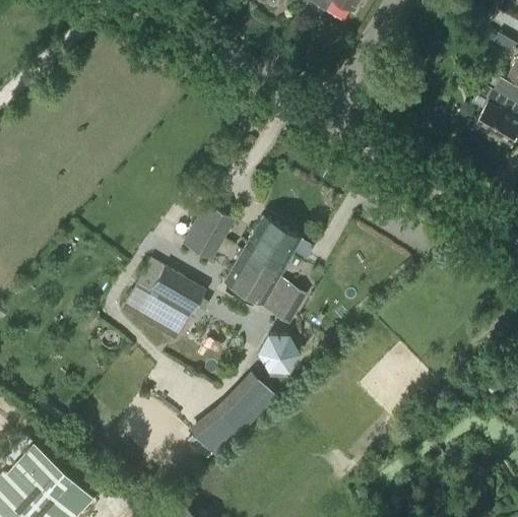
[(310,0),(310,1),(328,12),(334,2),(353,14),(362,0),(310,0)]
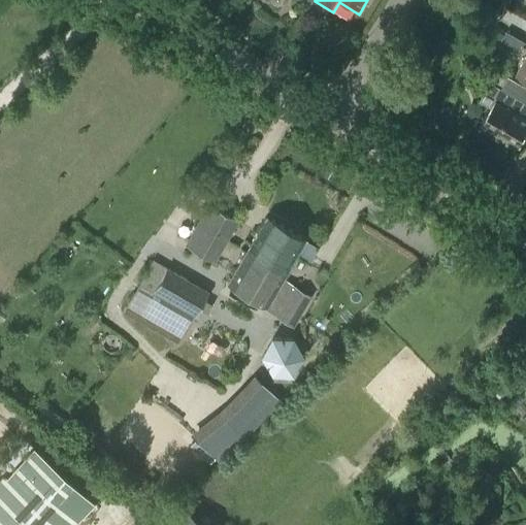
[(508,33),(503,42),(513,47),(518,38),(508,33)]
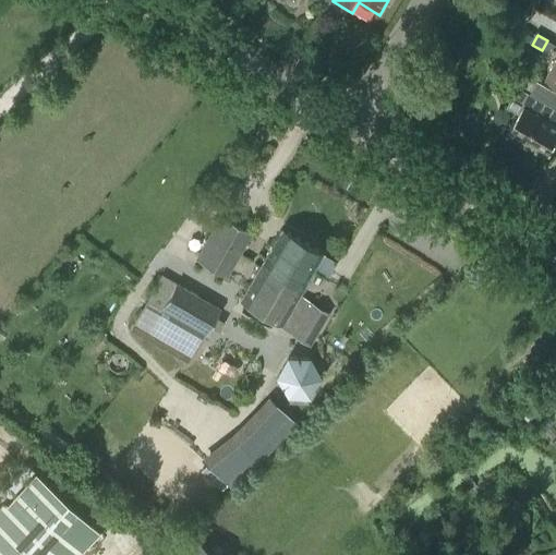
[(552,56),(555,50),(555,46),(547,40),(542,50),(552,56)]
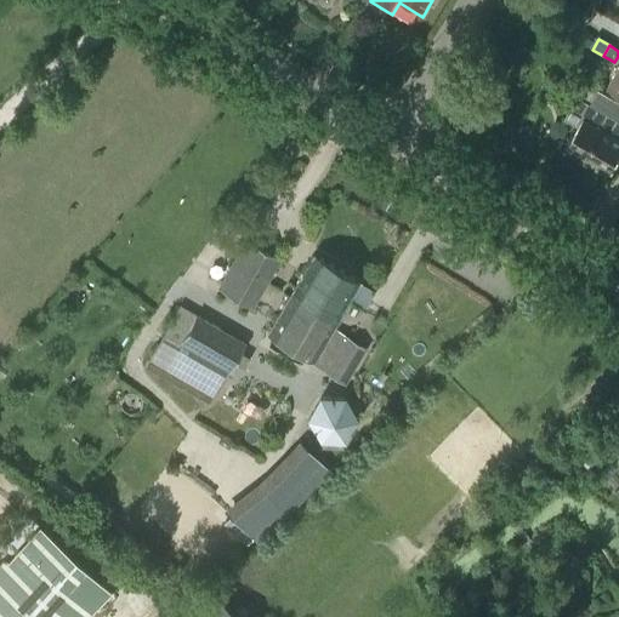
[(586,86),(578,101),(591,109),(600,93),(586,86)]
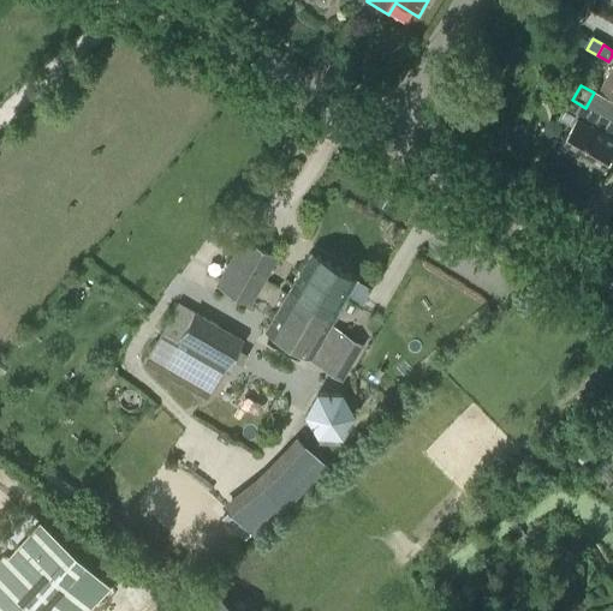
[(601,179),(612,159),(612,124),(585,108),(572,100),(559,121),(573,131),(560,154),(601,179)]
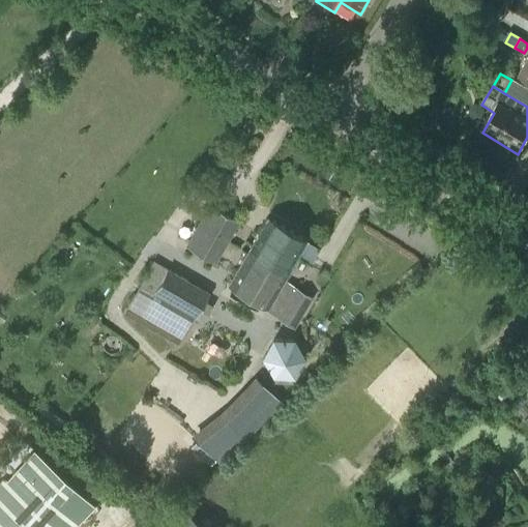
[(215,265),(238,226),(211,209),(187,250),(215,265)]
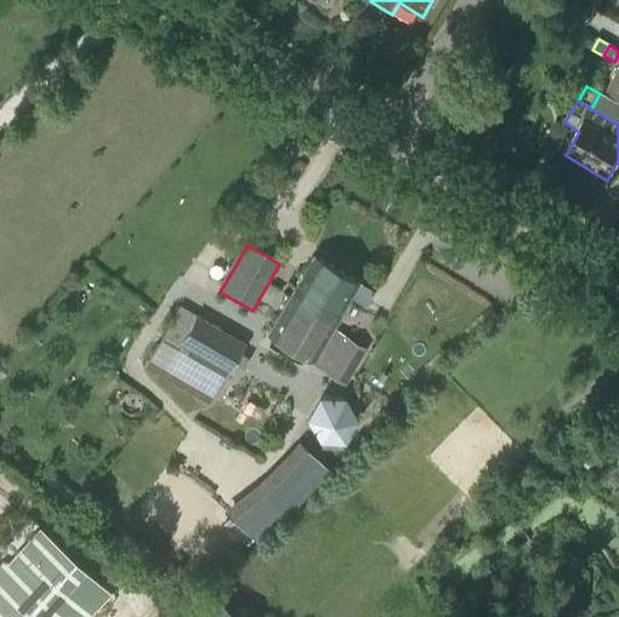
[(336,325),(348,306),(359,285),(313,258),(290,300),(336,325)]
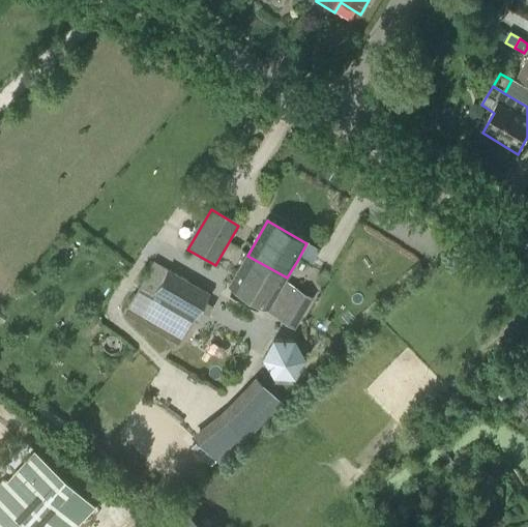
[(269,309),(287,277),(247,256),(230,287),(269,309)]
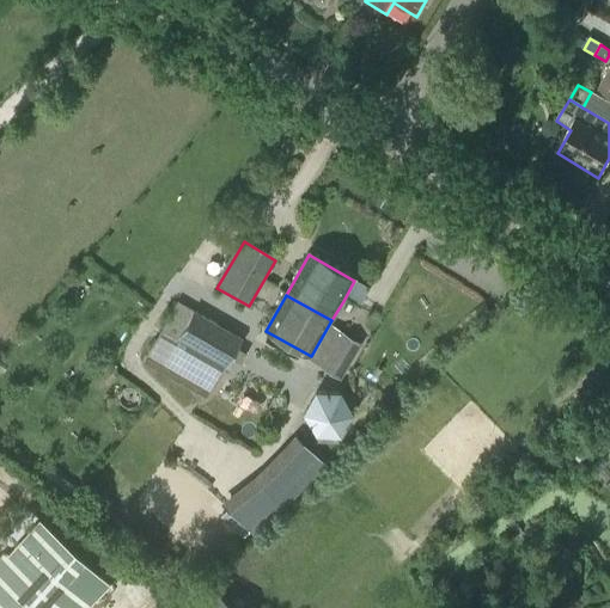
[(213,391),(242,342),(178,305),(150,354),(213,391)]
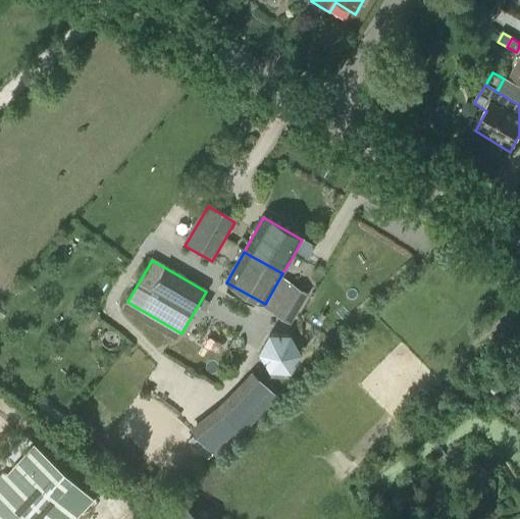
[(292,325),(309,295),(291,284),(273,315),(292,325)]
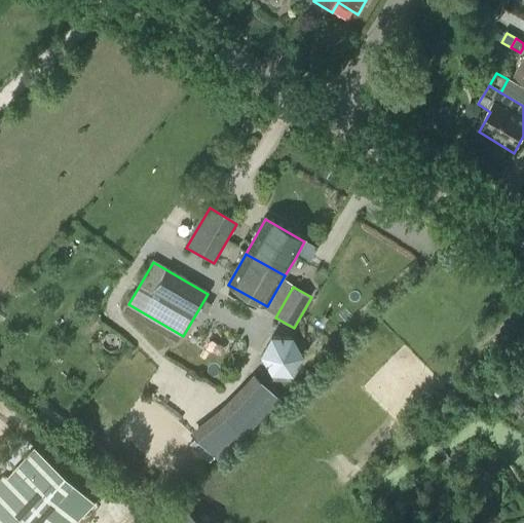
[(292,375),(293,375),(304,358),(294,340),(273,339),(263,358),(273,375),(274,375),(292,375)]
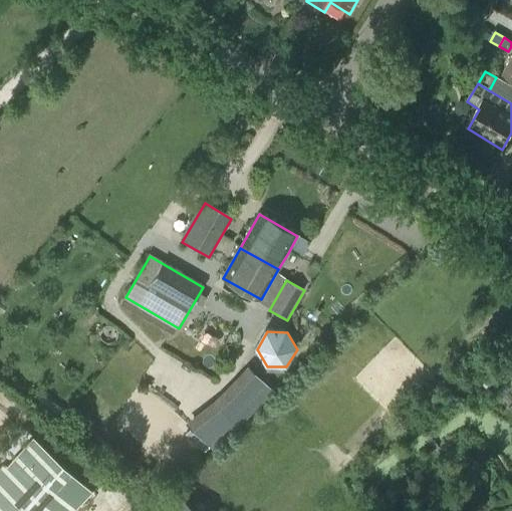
[(221,450),(278,390),(250,363),(194,425),(221,450)]
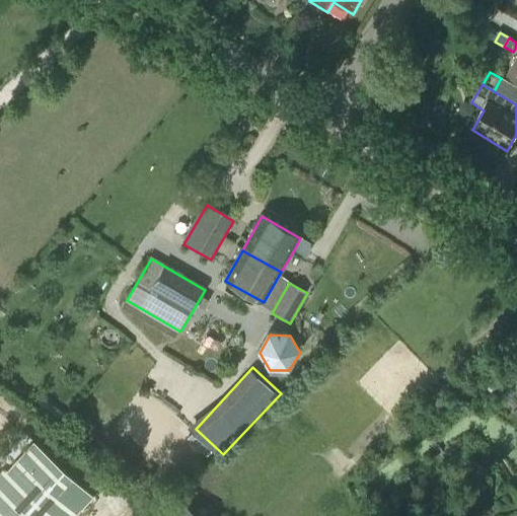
[(277,426),(284,419),(277,411),(269,418),(277,426)]
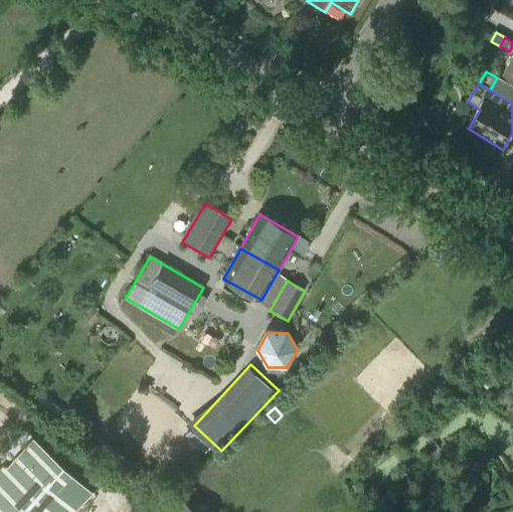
[(74,511),(92,494),(32,440),(0,474),(0,511),(74,511)]
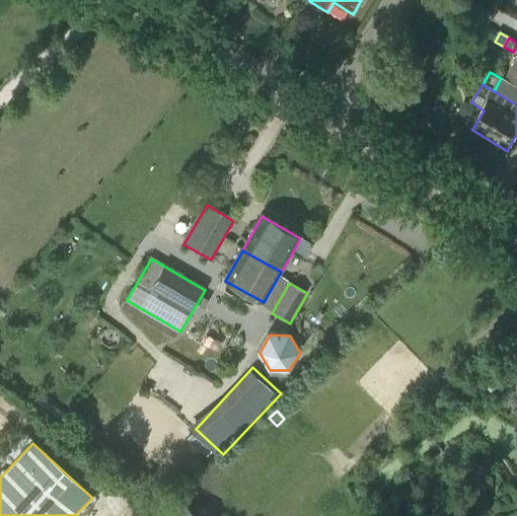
[(195,515),(181,500),(162,515),(195,515)]
